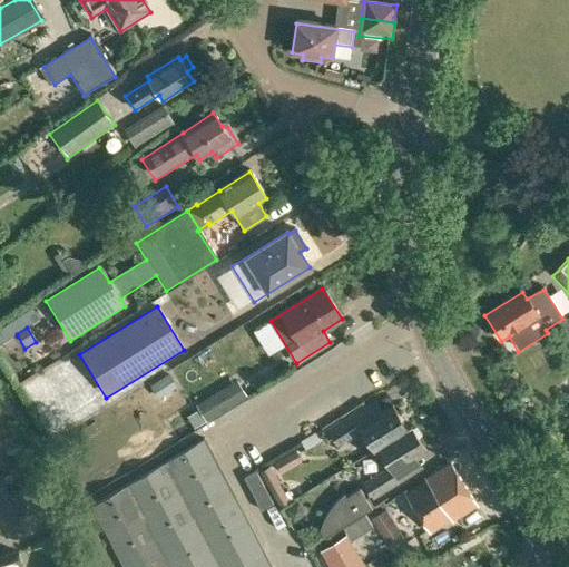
[(156,399),(174,388),(167,377),(149,388),(156,399)]
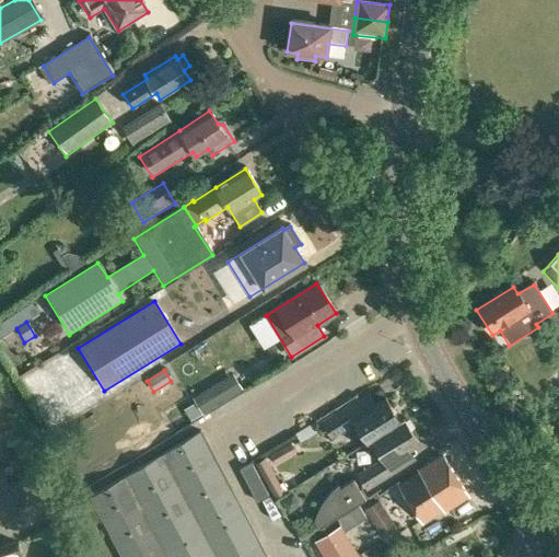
[(182,375),(160,390),(167,401),(189,386),(182,375)]
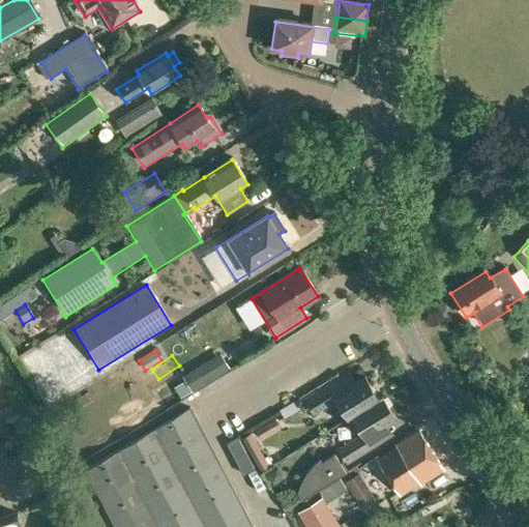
[(202,364),(181,378),(183,381),(189,392),(192,394),(212,382),(202,364)]
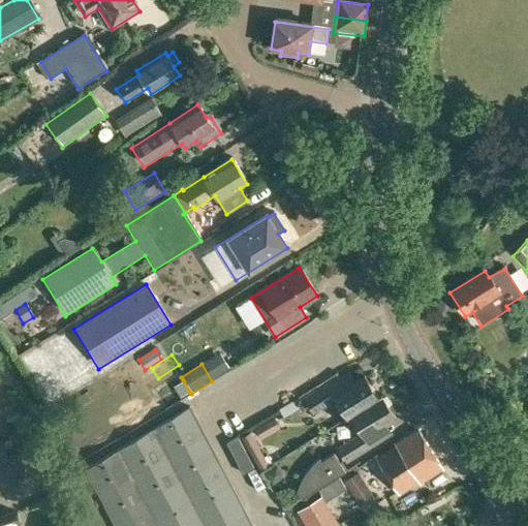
[(347,420),(351,418),(378,400),(365,378),(342,393),(335,382),(315,395),(304,402),(312,416),(324,409),(336,402),(347,420)]
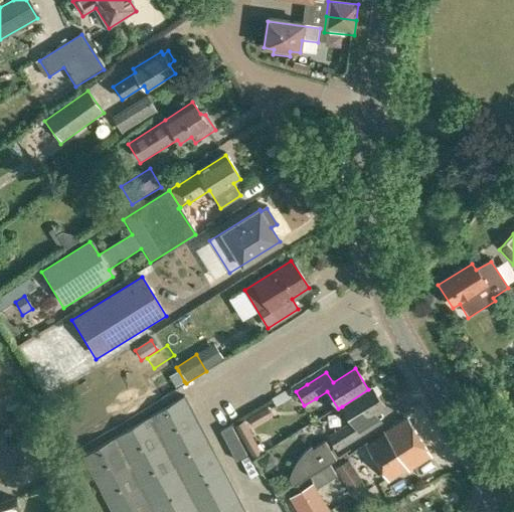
[(88,389),(83,381),(65,393),(70,400),(88,389)]
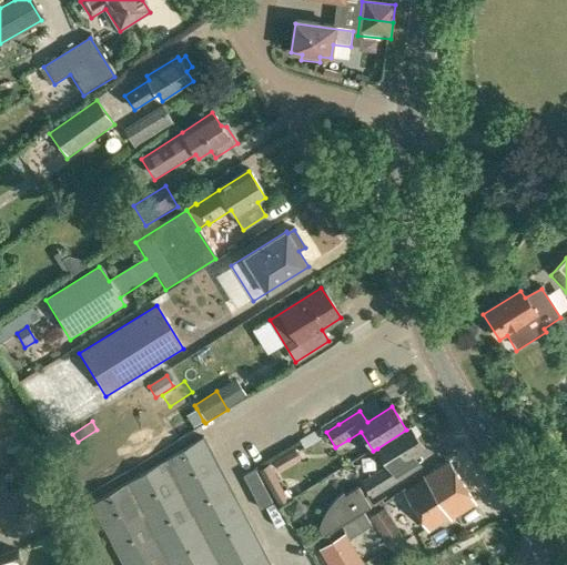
[(406,430),(377,449),(390,467),(362,485),(371,500),(406,477),(400,466),(425,450),(409,427),(406,430)]
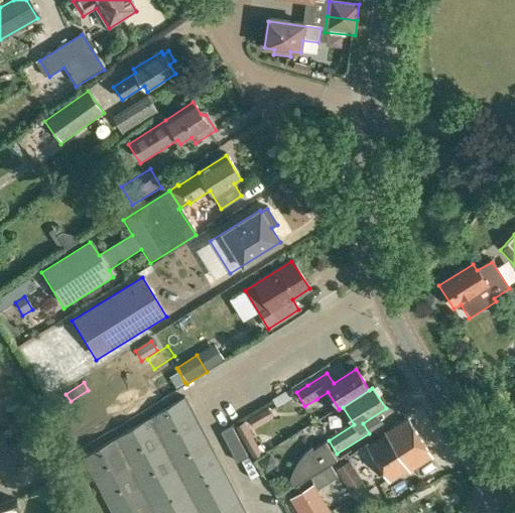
[(246,512),(185,401),(82,458),(112,512),(246,512)]
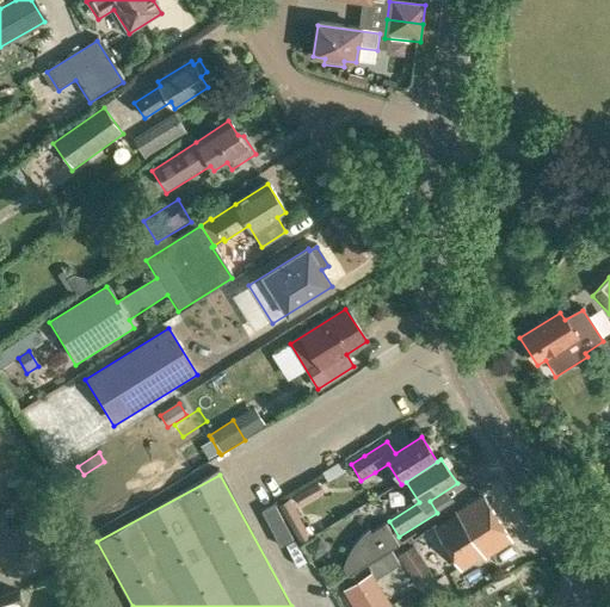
[(300,508),(322,494),(316,484),(294,497),(300,508)]
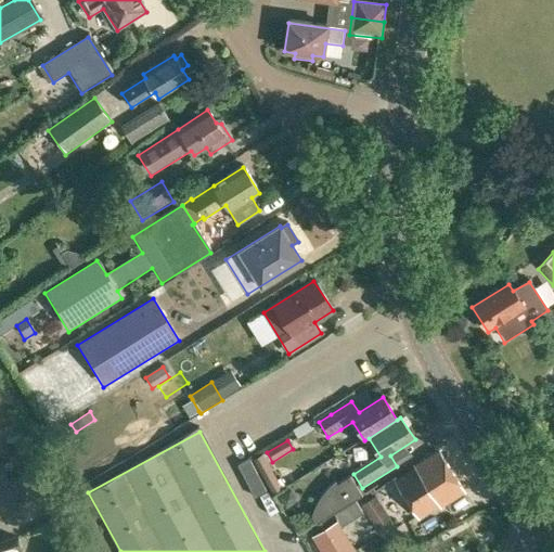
[(439,508),(463,493),(438,452),(414,467),(415,470),(396,483),(417,517),(438,505),(439,508)]
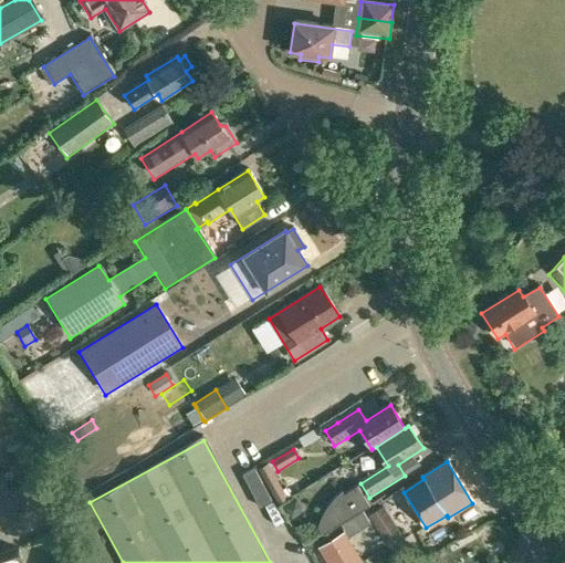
[(275,506),(286,499),(267,465),(257,470),(275,506)]
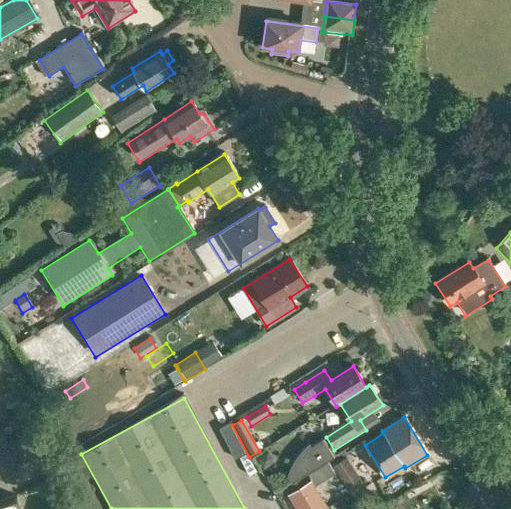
[(234,460),(245,454),(229,425),(218,430),(234,460)]
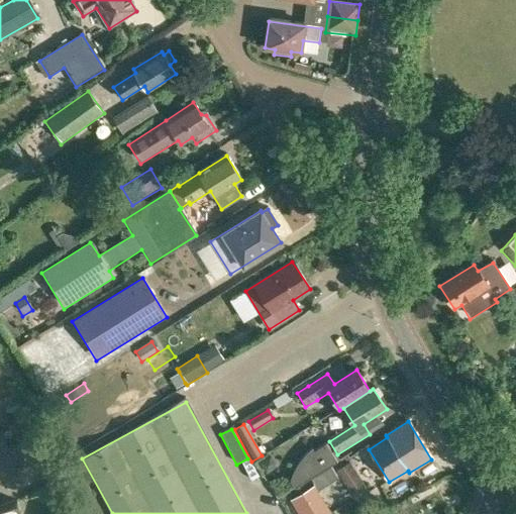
[(8,448),(3,433),(0,434),(0,478),(16,472),(25,468),(17,444),(8,448)]
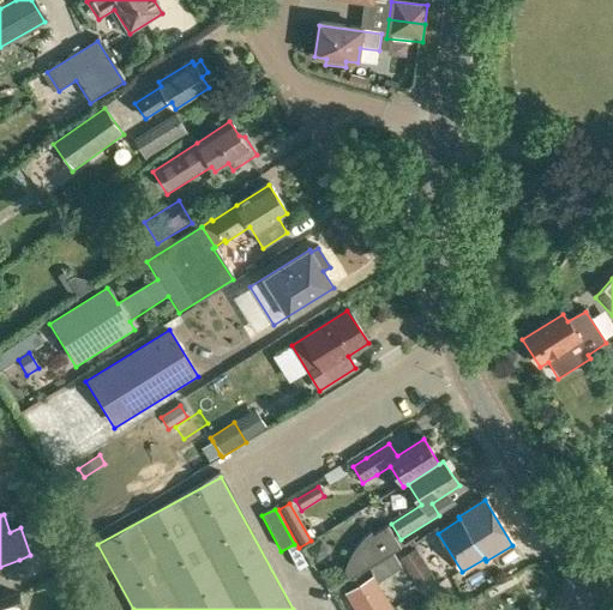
[(400,549),(386,527),(372,537),(370,533),(364,538),(355,548),(349,556),(346,566),(343,574),(348,581),(400,549)]
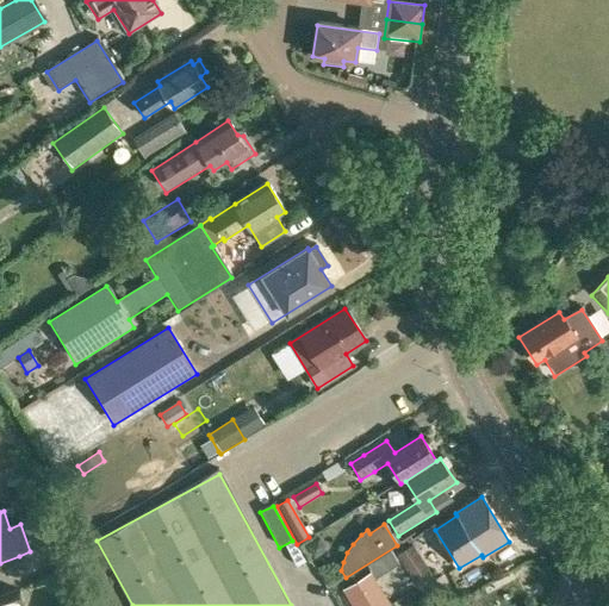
[(305,548),(314,561),(321,556),(323,548),(317,541),(305,548)]
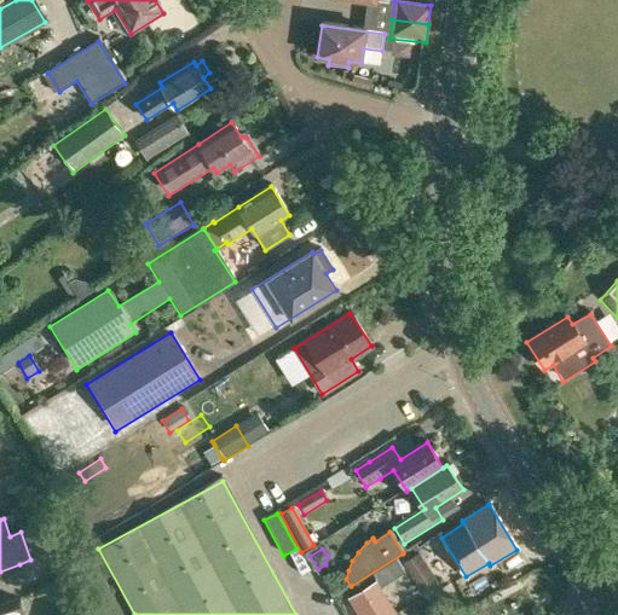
[(419,591),(434,580),(417,556),(402,567),(419,591)]
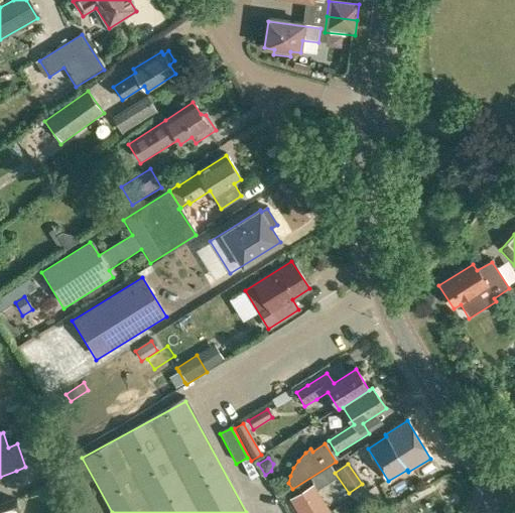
[(325,512),(309,487),(285,501),(292,512),(325,512)]
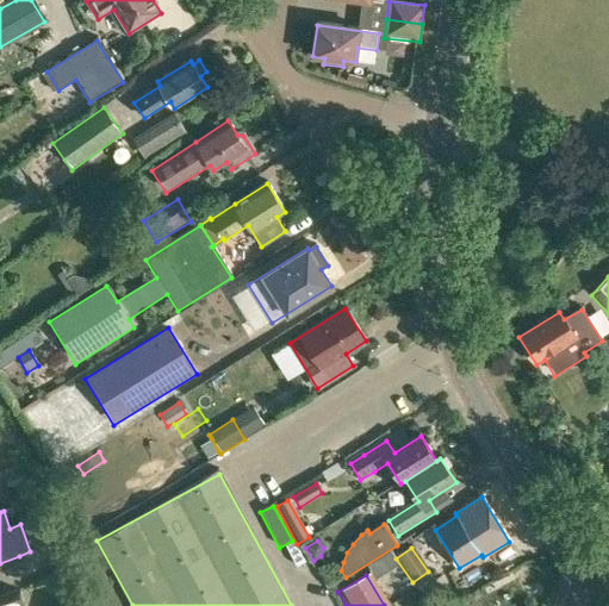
[(98,605),(89,593),(70,605),(98,605)]
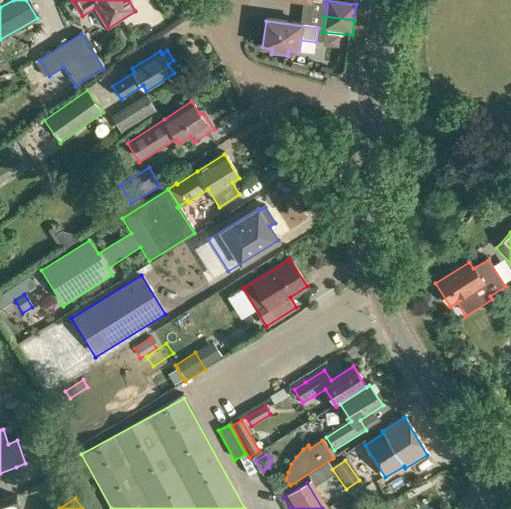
[(19,508),(16,499),(0,504),(0,508),(19,508)]
